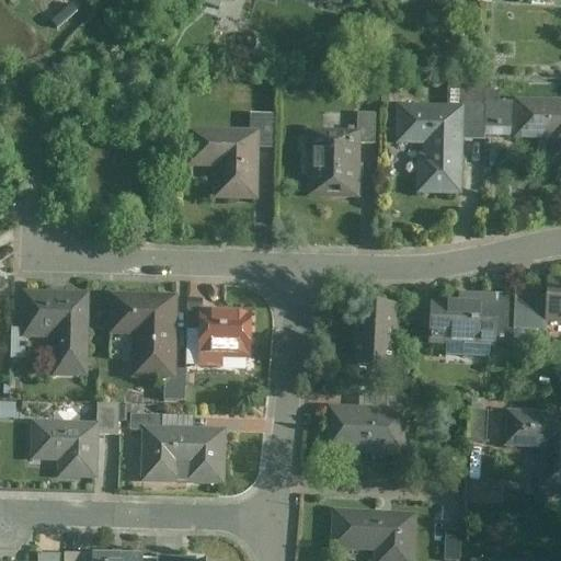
[(218,13),(222,0),(204,0),(202,8),(218,13)]
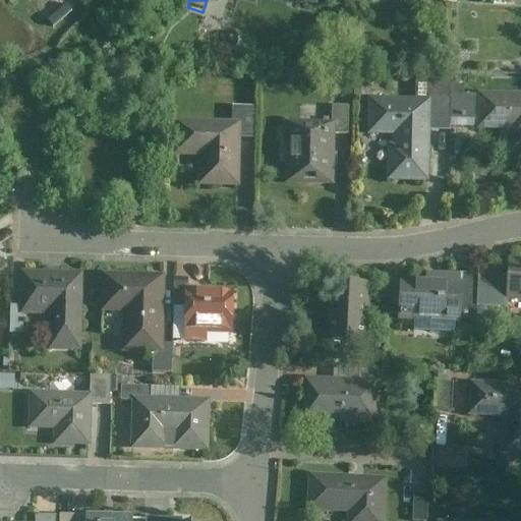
[(520,161),(520,99),(478,99),(478,103),(478,132),(477,135),(507,135),(508,161),(520,161)]
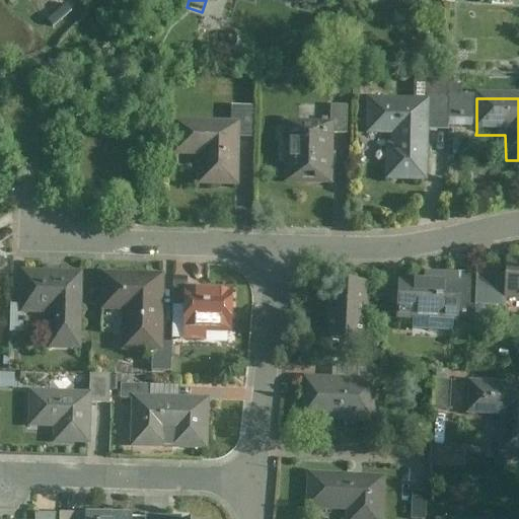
[(426,100),(426,104),(429,104),(428,136),(449,136),(449,132),(449,101),(426,100)]
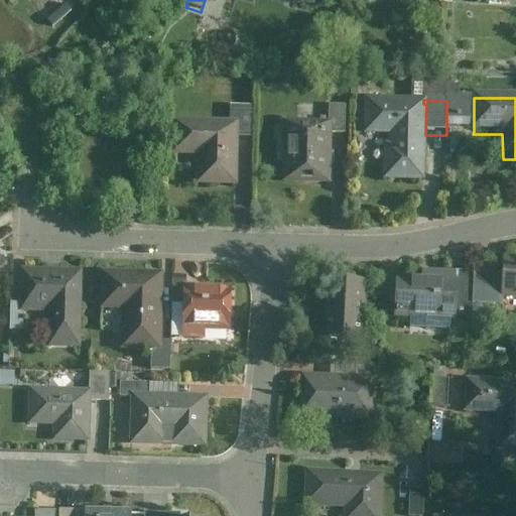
[(474,102),(446,101),(446,131),(474,131),(474,102)]
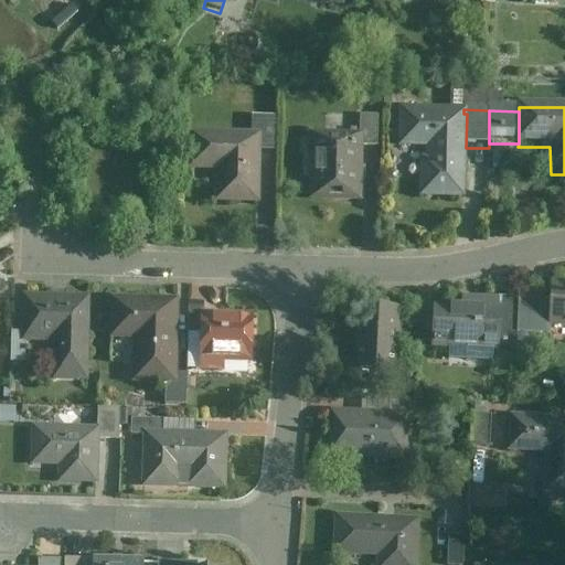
[(466,148),(467,114),(464,114),(400,112),(398,152),(426,152),(426,161),(420,161),(419,203),(466,203),(466,148)]
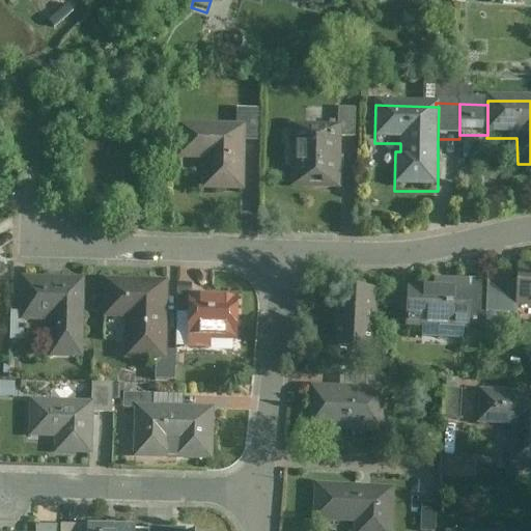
[(338,112),(337,131),(341,131),(341,142),(355,141),(356,113),(338,112)]
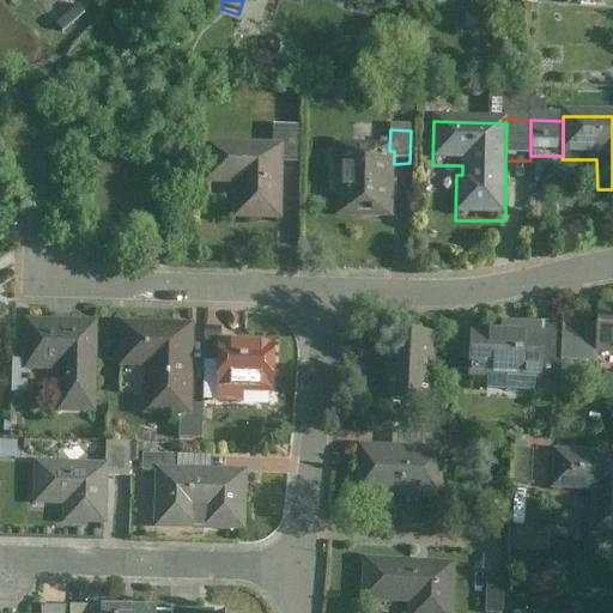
[(273,131),(272,150),(283,150),(283,168),(301,168),(302,131),(273,131)]
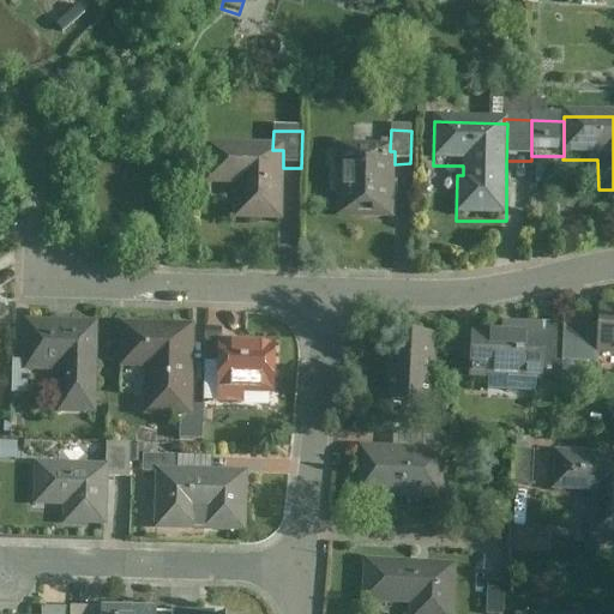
[(283,168),(283,150),(272,150),(204,149),(202,191),(233,192),(232,226),(283,227),(283,168)]
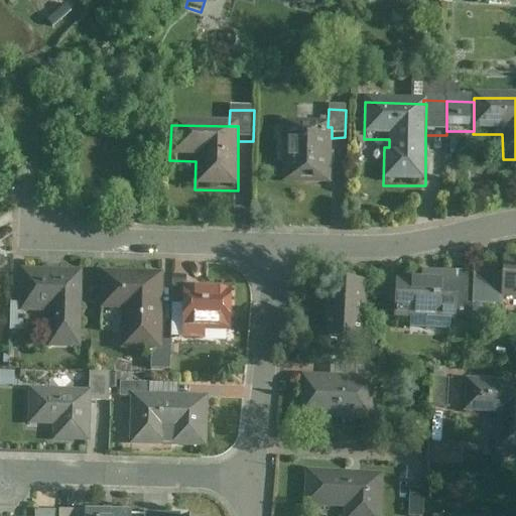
[(332,138),(332,127),(328,127),(282,127),(282,188),(332,188),(332,138)]
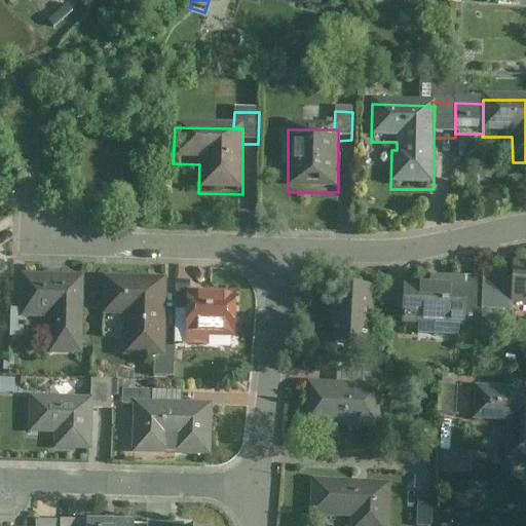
[(525,261),(514,261),(513,278),(512,302),(525,302),(525,261)]
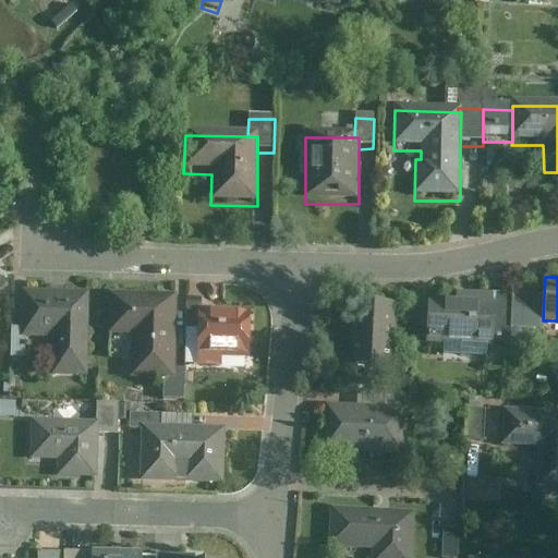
[(92,376),(92,290),(25,289),(24,326),(24,337),(28,337),(56,338),(56,376),(92,376)]
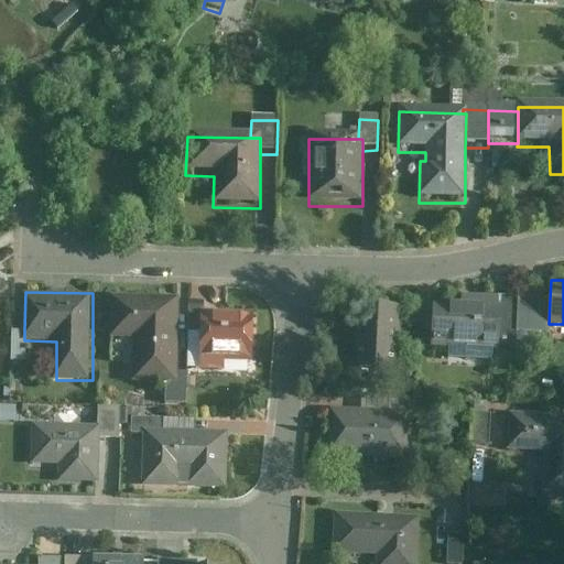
[(182,371),(183,296),(114,294),(114,337),(137,337),(136,381),(170,381),(181,381),(182,371)]
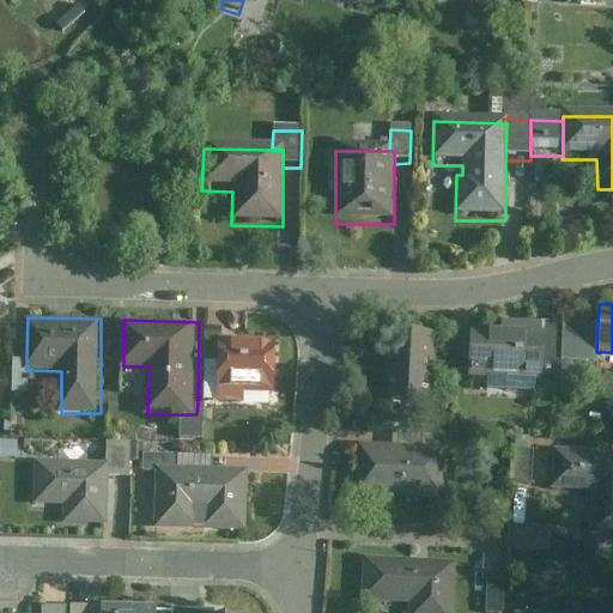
[(542,376),(545,321),(502,320),(502,328),(472,327),(469,376),(542,378),(542,376)]
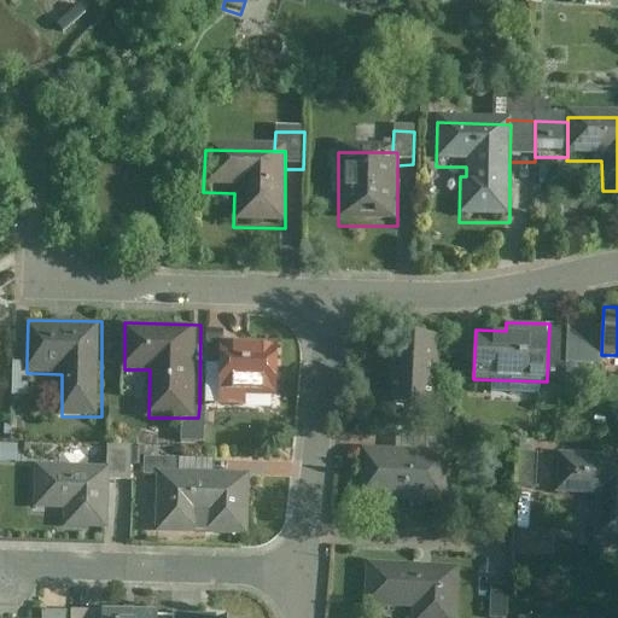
[(549,324),(547,379),(565,380),(566,362),(569,325),(549,324)]
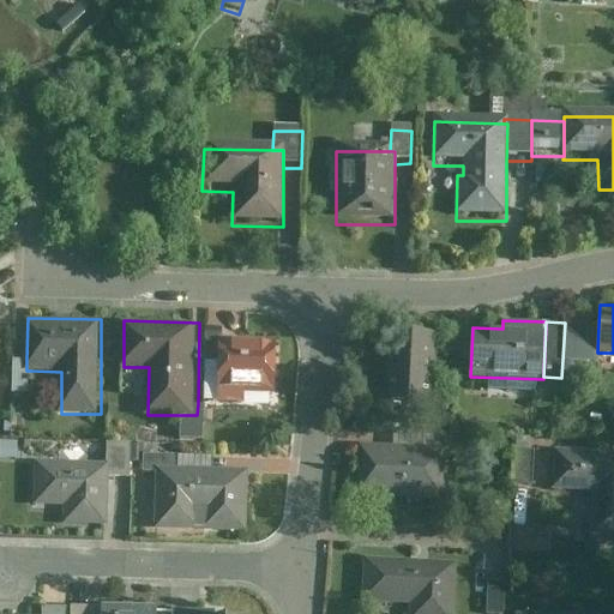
[(599,325),(565,323),(563,360),(597,362),(597,353),(599,325)]
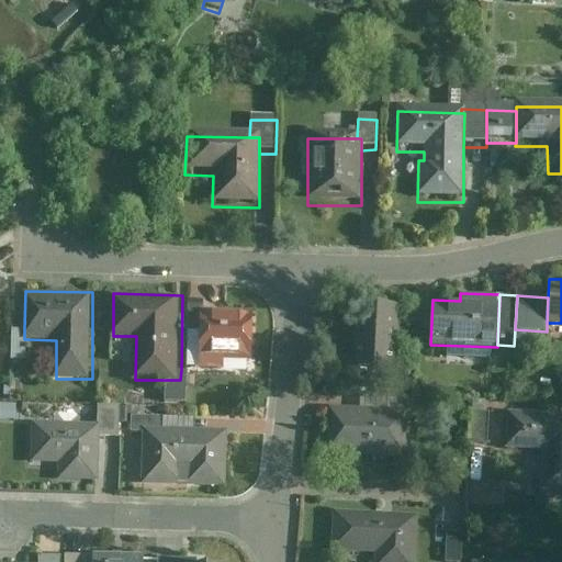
[(206,330),(206,312),(206,300),(192,300),(191,329),(206,330)]
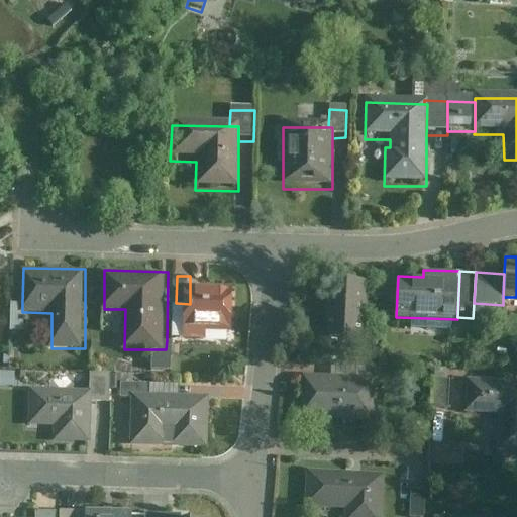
[(366,340),(368,279),(326,278),(323,338),(366,340)]
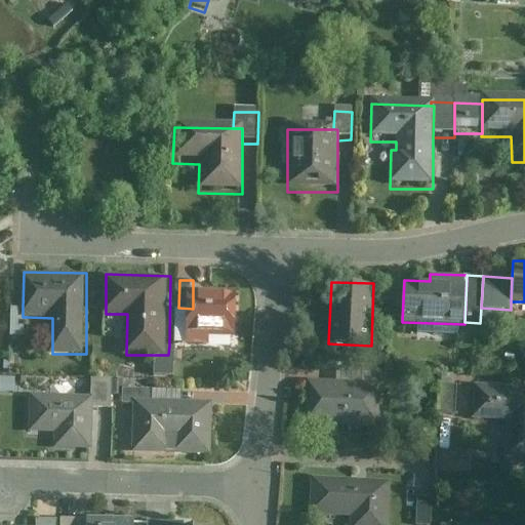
[(238,335),(239,292),(193,291),(193,309),(192,334),(238,335)]
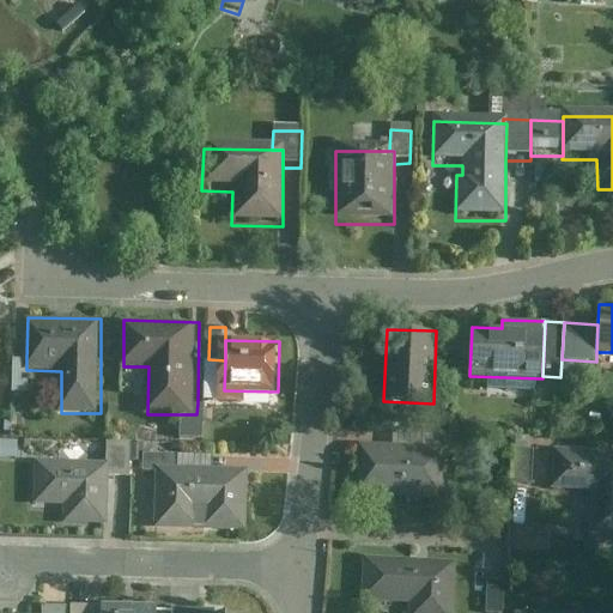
[(26,370),(26,358),(16,358),(14,392),(30,392),(31,370),(26,370)]
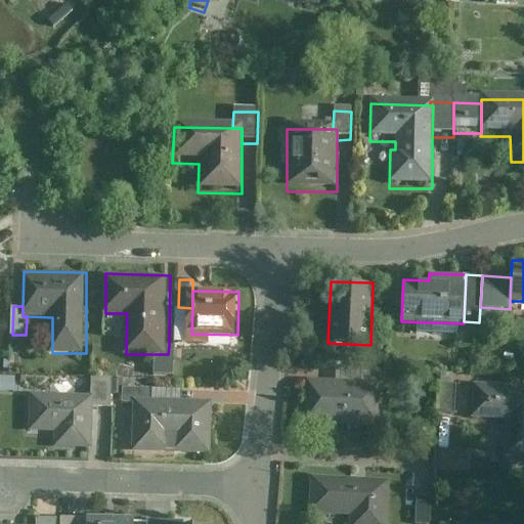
[(176,345),(169,345),(168,354),(158,354),(157,375),(176,375),(176,345)]
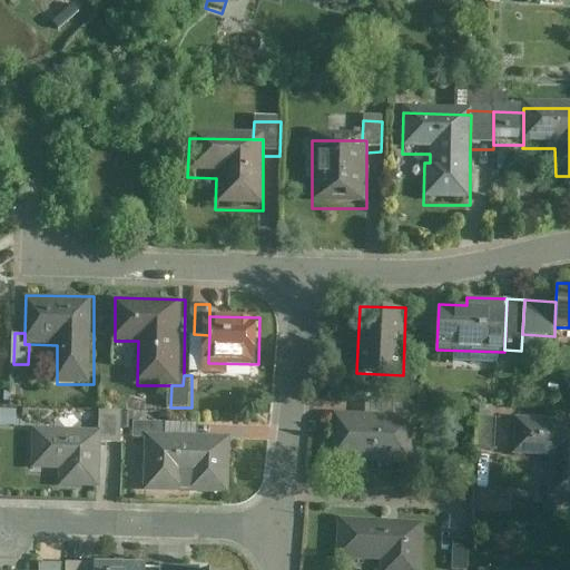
[(101,411),(101,430),(104,430),(104,442),(123,442),(123,411),(101,411)]
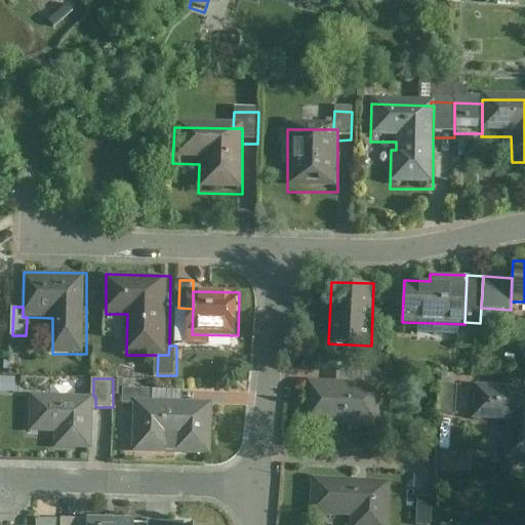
[(379,382),(306,380),(305,426),(377,429),(379,382)]
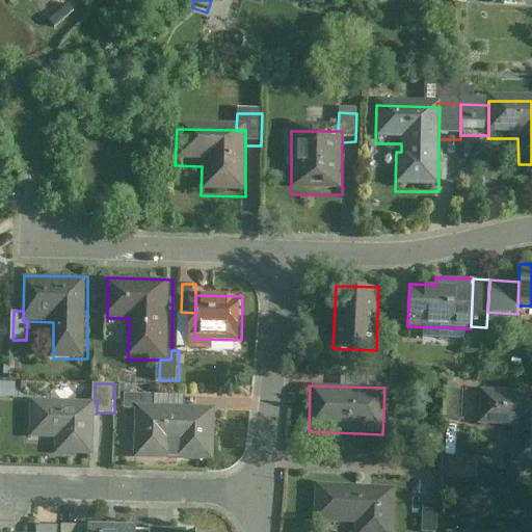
[(531,469),(531,392),(480,390),(479,425),(514,427),(512,468),(531,469)]
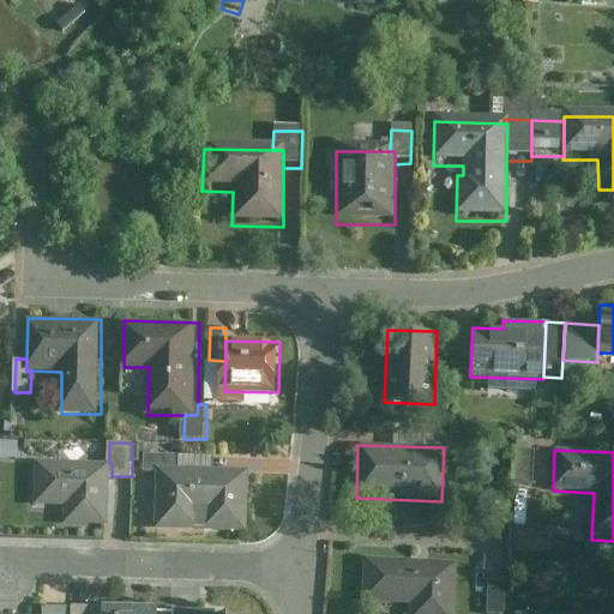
[(146,471),(160,470),(160,468),(180,467),(181,456),(146,455),(146,471)]
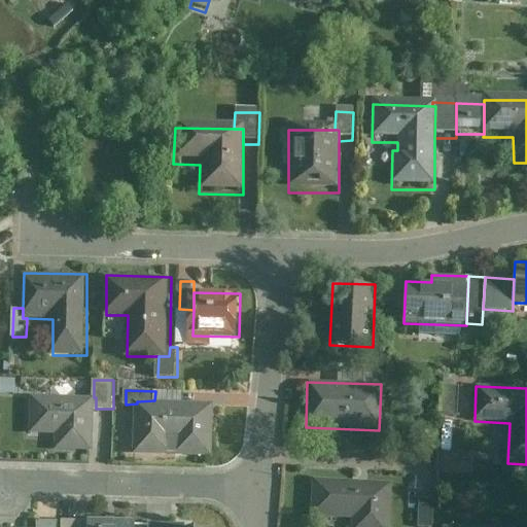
[(96,409),(96,397),(94,397),(32,395),(32,434),(57,434),(57,450),(95,452),(96,409)]
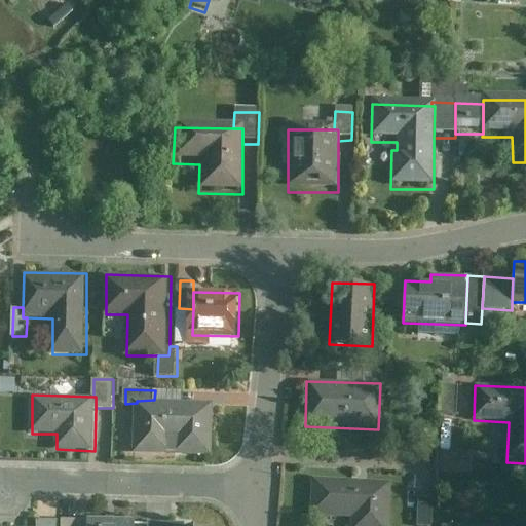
[(215,456),(216,402),(154,400),(137,401),(137,403),(135,453),(215,456)]
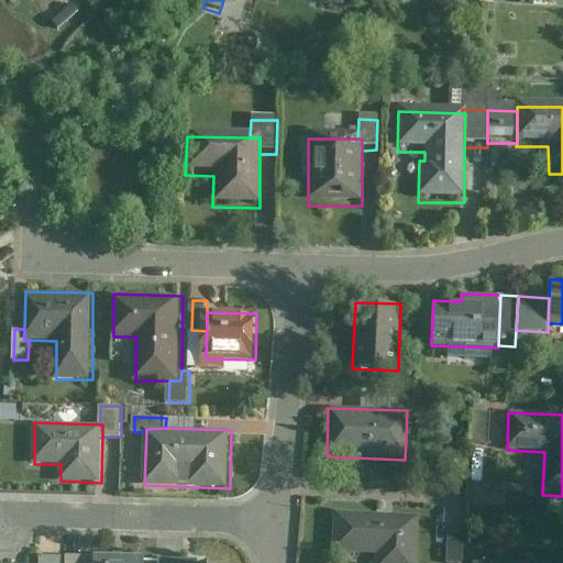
[(416,562),(419,516),(333,511),(331,553),(376,555),(375,562),(416,562)]
